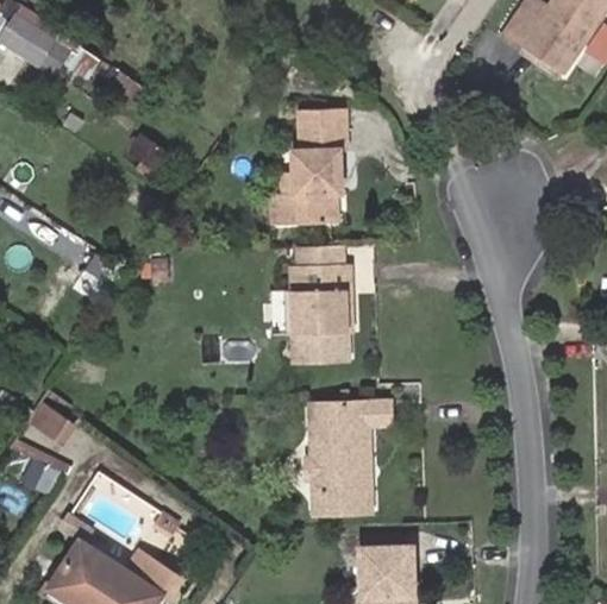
[(0,54),(1,55),(7,45),(0,41),(0,35),(18,8),(20,6),(12,0),(2,0),(1,2),(0,4),(0,54)]
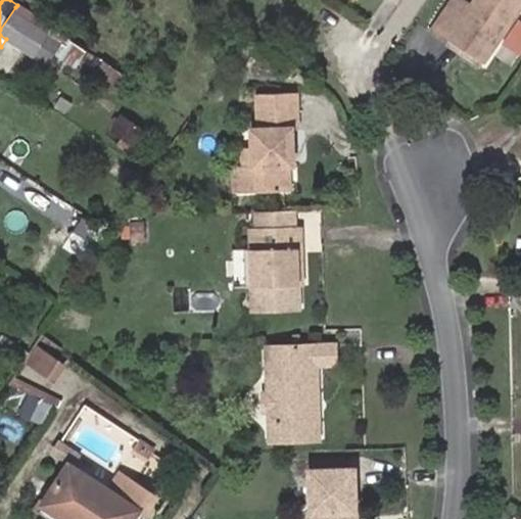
[(443,37),(445,34),(451,27),(465,37),(461,43),(483,58),(520,1),(520,0),(448,0),(431,28),(443,37)]
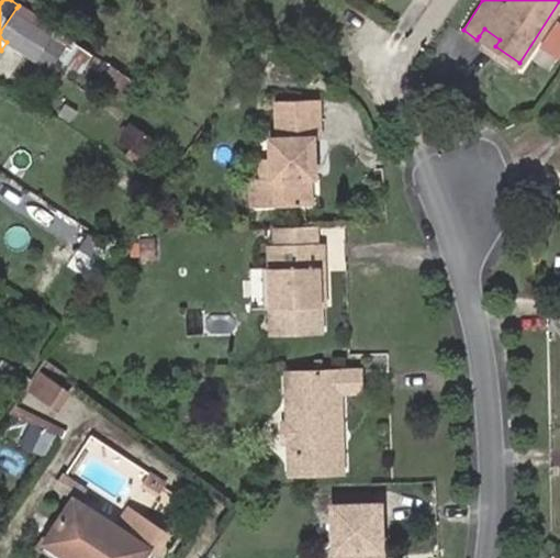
[(0,32),(0,37),(7,42),(25,13),(28,11),(19,6),(17,8),(0,32)]
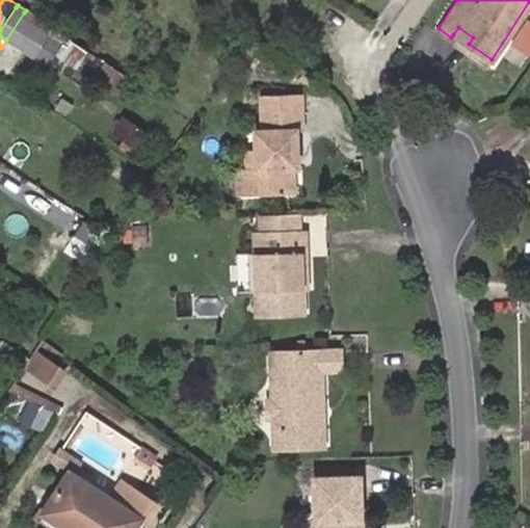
[(77,69),(88,52),(26,10),(24,12),(6,40),(40,62),(49,49),(77,69)]
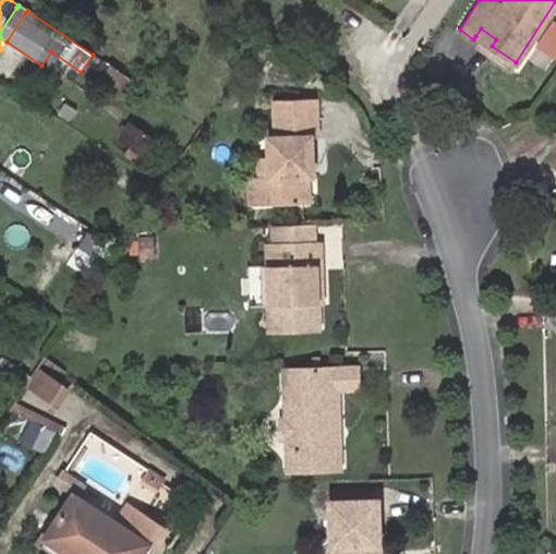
[(481,28),(475,36),(492,46),(496,39),(481,28)]
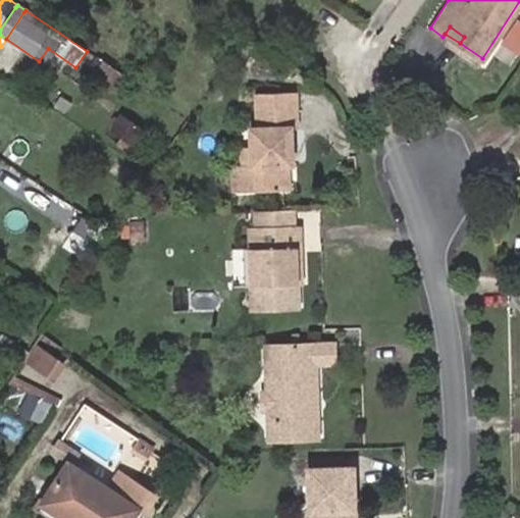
[(91,75),(96,80),(106,64),(101,61),(91,75)]
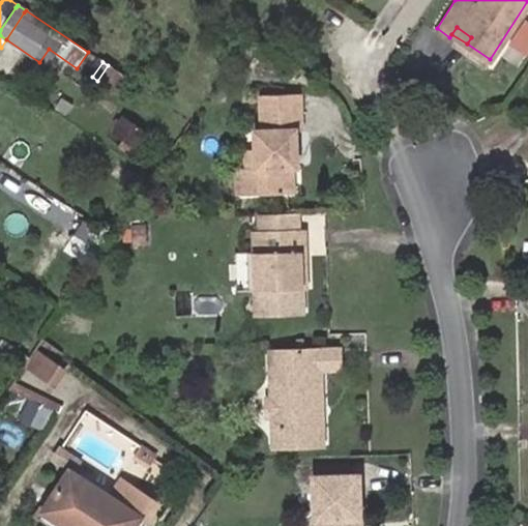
[(116,93),(126,78),(108,65),(97,81),(116,93)]
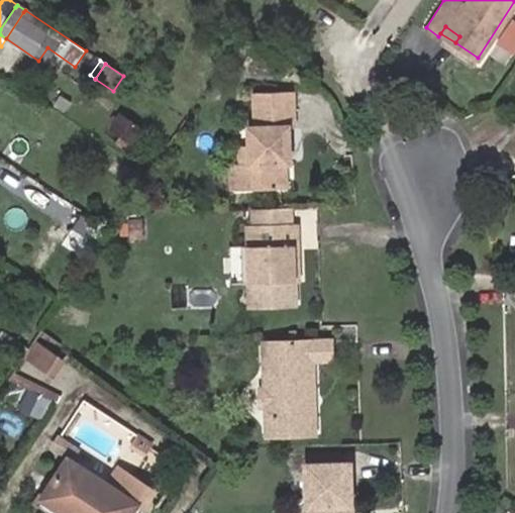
[(282,146),(288,147),(292,146),(292,126),(296,127),(296,91),(258,93),(260,128),(253,128),(253,164),(243,164),(243,189),(289,188),(288,162),(282,162),(282,146)]
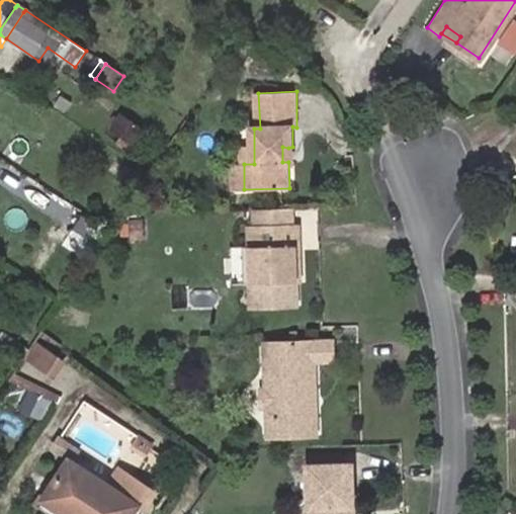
[(164,115),(154,109),(148,119),(158,125),(164,115)]
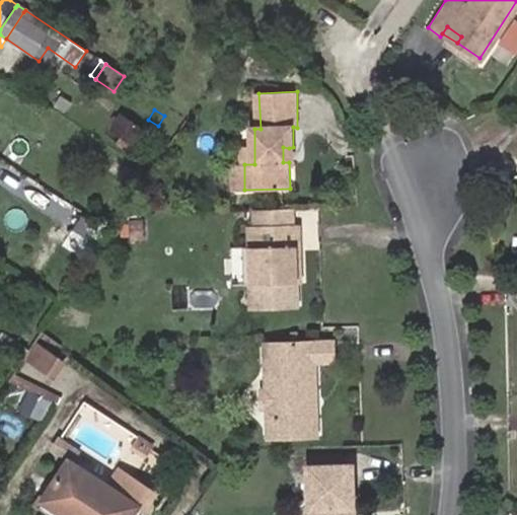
[(120,114),(109,128),(132,143),(142,129),(120,114)]
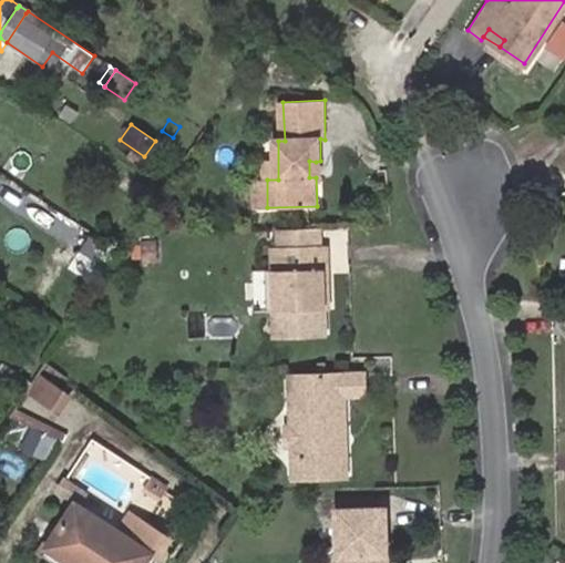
[(319,246),(318,229),(277,231),(278,247),(319,246)]
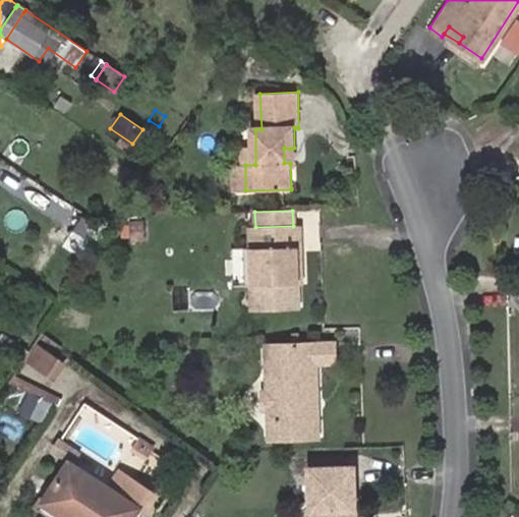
[(69,232),(93,247),(102,233),(79,217),(69,232)]
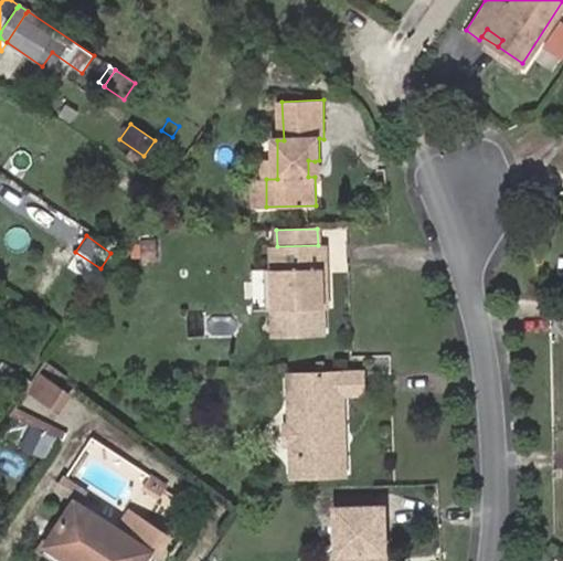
[(162,235),(142,236),(145,258),(163,258),(162,235)]
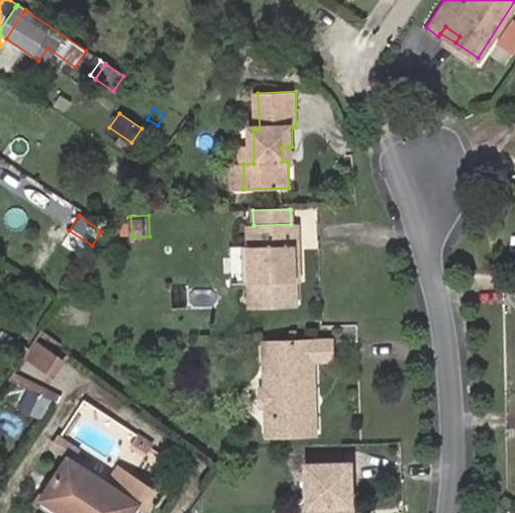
[(295,282),(294,243),(297,243),(297,224),(291,224),(253,225),(247,225),(248,244),(248,249),(249,284),(250,306),(300,303),(299,283),(295,282)]
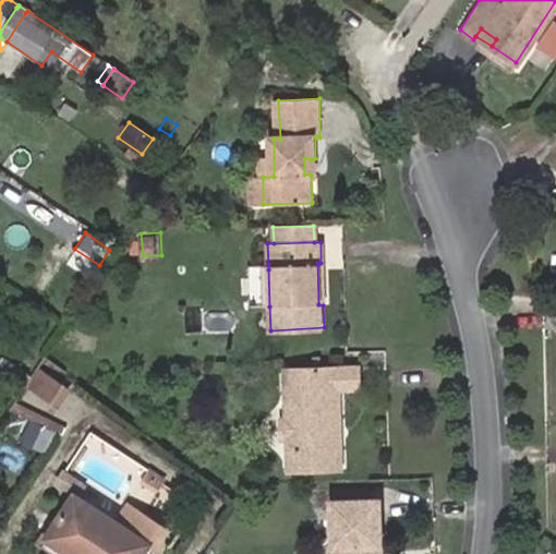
[(268,269),(268,264),(255,264),(256,306),(269,306),(268,269)]
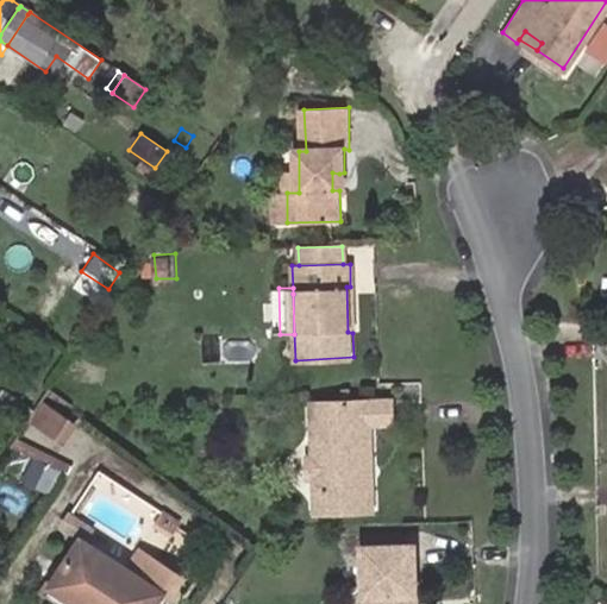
[(368,461),(371,461),(370,429),(392,427),(392,400),(307,401),(310,453),(304,454),(305,482),(311,482),(312,514),(373,511),(371,476),(368,476),(368,461)]
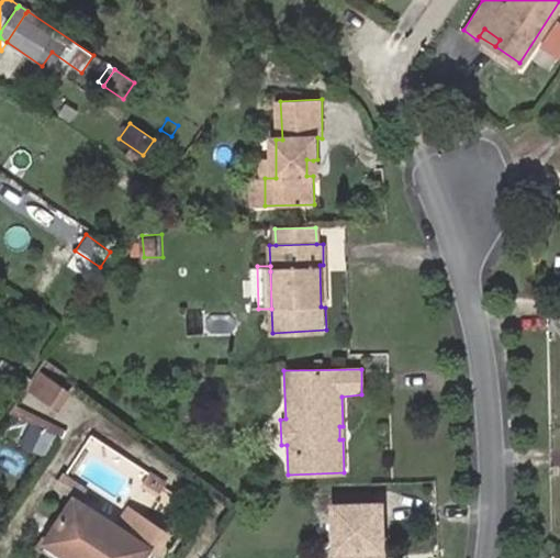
[(68,392),(47,377),(36,392),(58,406),(68,392)]
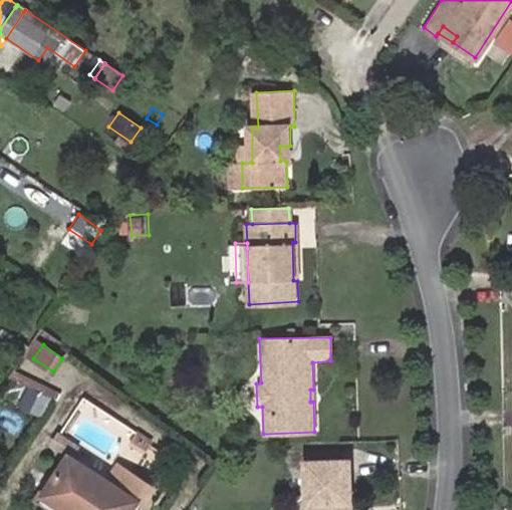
[(13,369),(11,374),(56,398),(59,393),(13,369)]
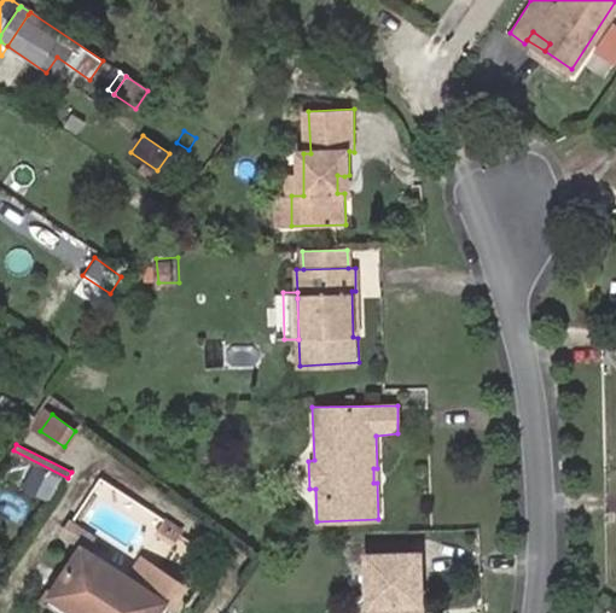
[(163,520),(160,526),(179,536),(180,533),(163,520)]
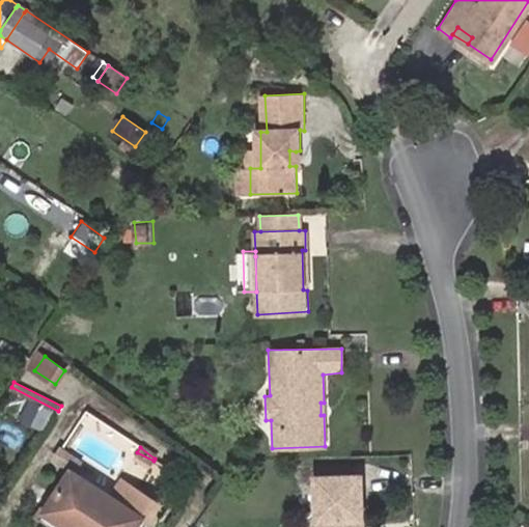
[(154,461),(137,452),(133,458),(148,468),(154,461)]
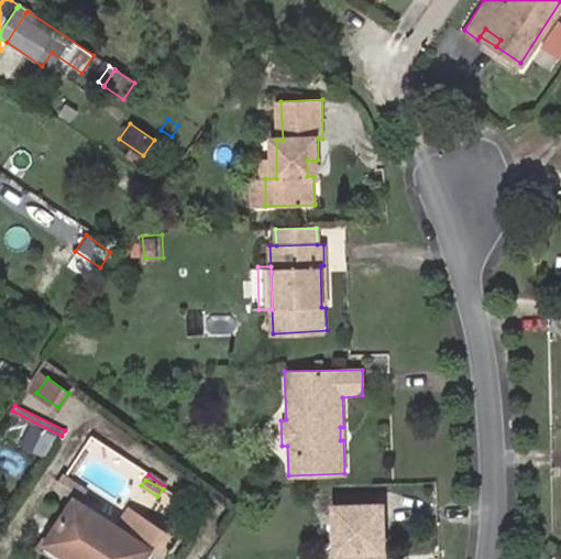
[(43,551),(53,558),(146,558),(153,550),(166,530),(130,506),(117,526),(77,500),(43,551)]
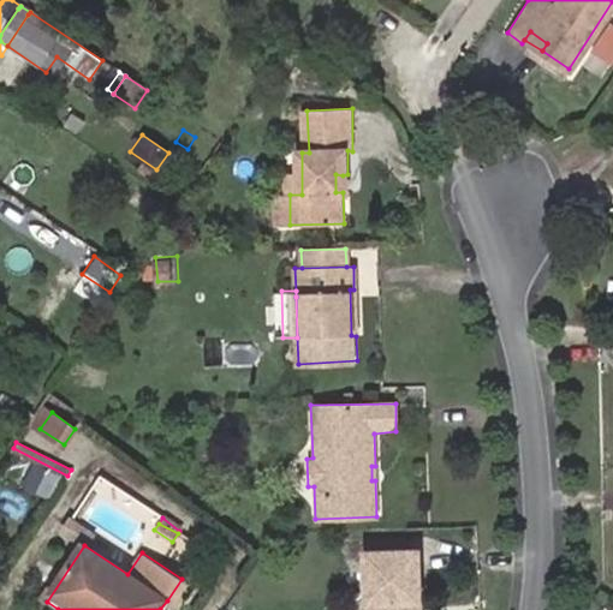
[(412,609),(412,602),(420,602),(417,550),(362,551),(363,609),(412,609)]
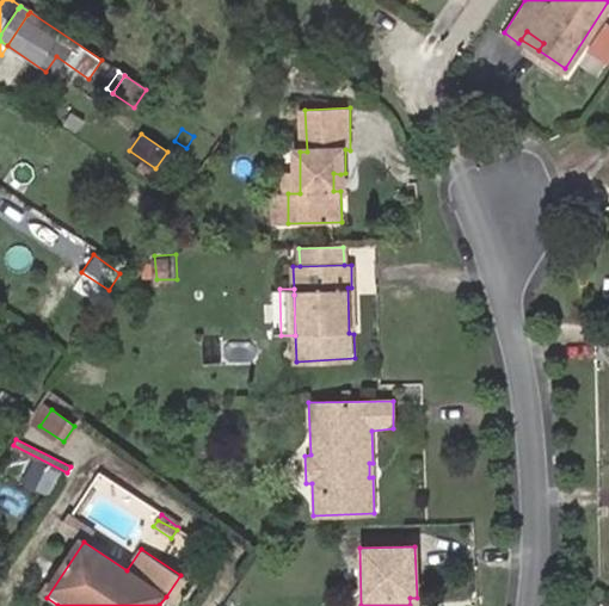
[(207,557),(194,575),(204,583),(216,564),(207,557)]
